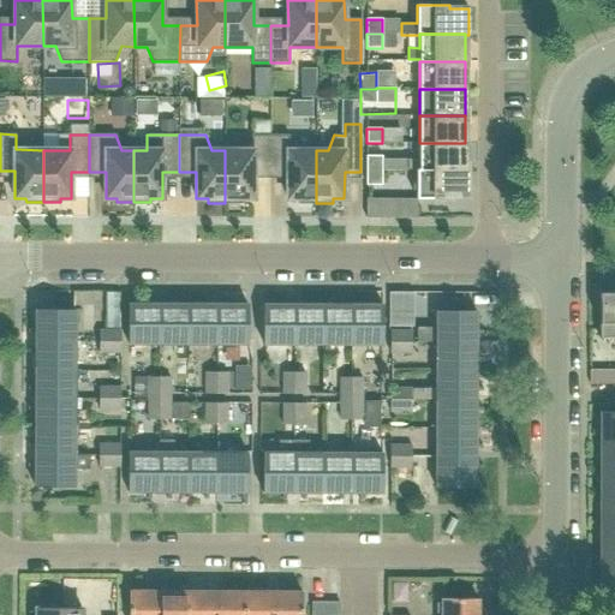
[(251,150),(225,150),(225,203),(242,203),(242,198),(254,198),(254,178),(270,178),(270,135),(252,135),(251,150)]
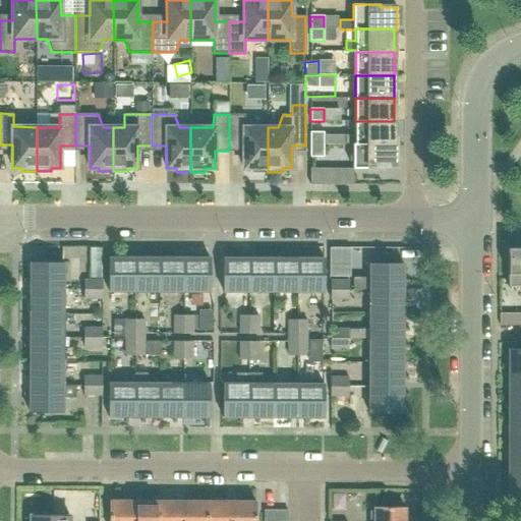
[(229,114),(229,151),(230,151),(230,146),(243,146),(243,168),(253,168),(253,172),(268,172),(268,127),(245,127),(245,114),(229,114)]
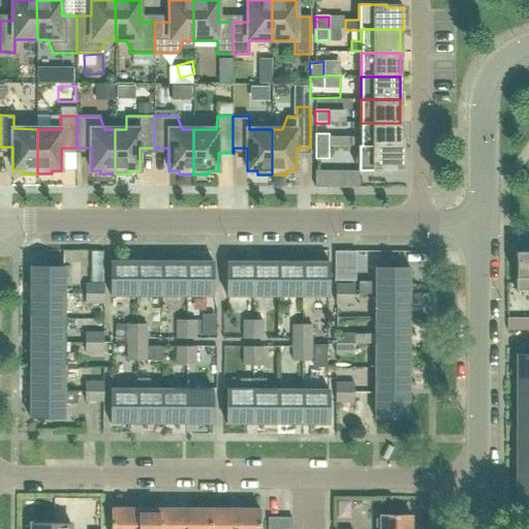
[(400,147),(400,146),(400,123),(361,123),(361,135),(350,135),(350,146),(359,146),(361,146),(361,147),(400,147)]
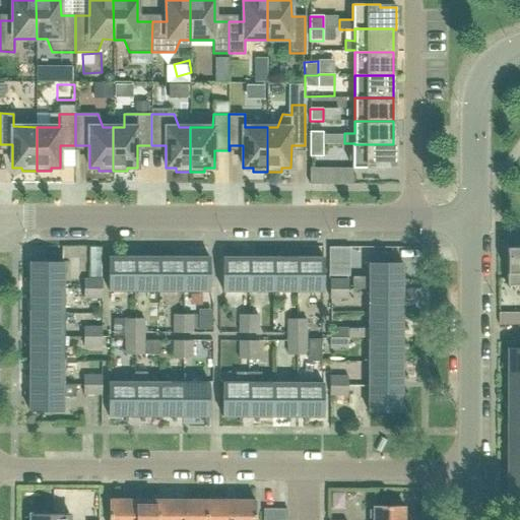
[(310,132),(310,144),(323,144),(323,132),(310,132)]
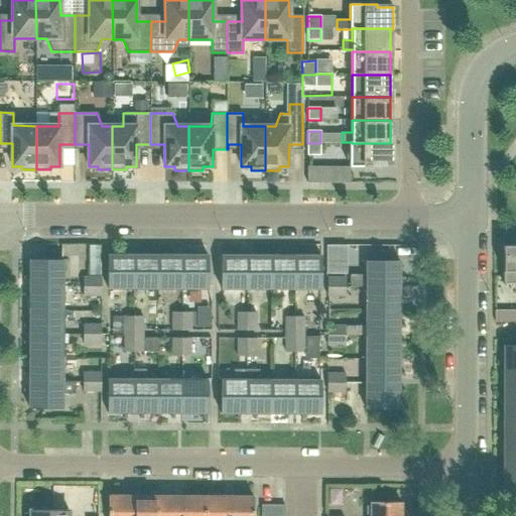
[(390,142),(390,143),(352,143),(352,142),(350,142),(349,167),(377,167),(377,164),(392,164),(392,142),(390,142)]
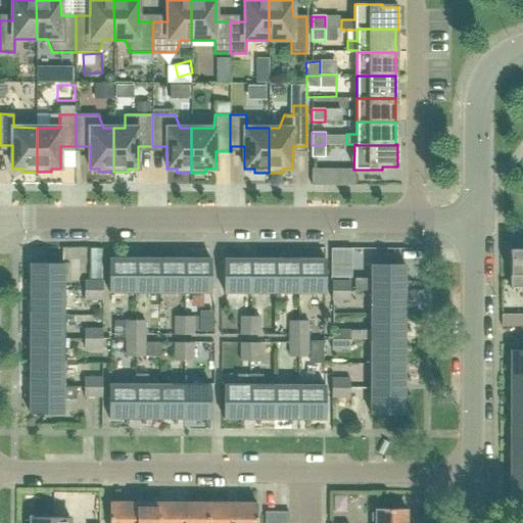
[(325,145),(312,145),(312,157),(325,157),(325,145)]
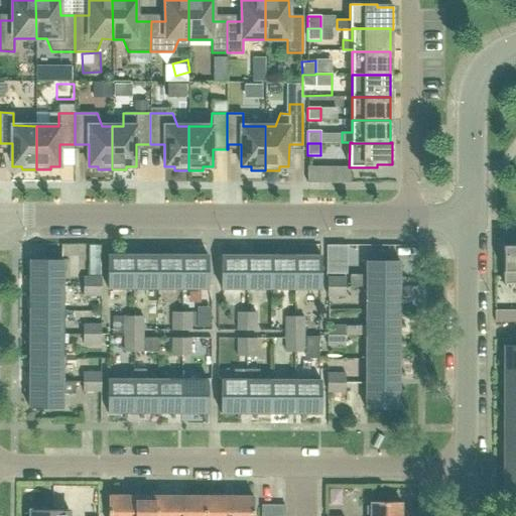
[(515,283),(515,245),(502,246),(502,283),(515,283)]
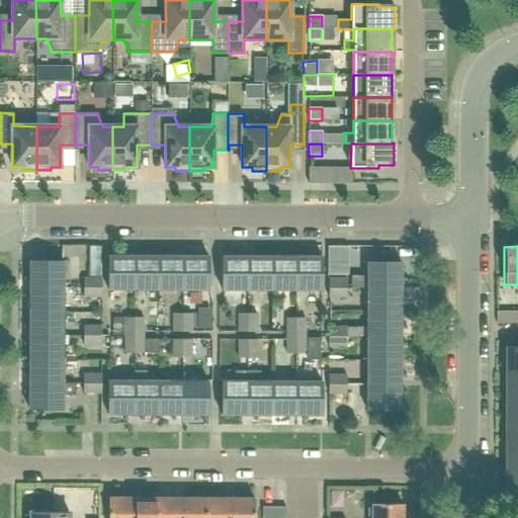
[(135,288),(135,257),(110,257),(110,288),(135,288)]
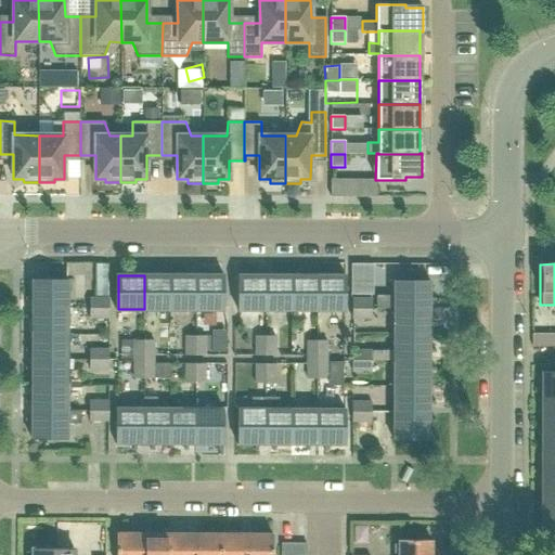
[(144,309),(170,309),(170,275),(144,275),(144,309)]
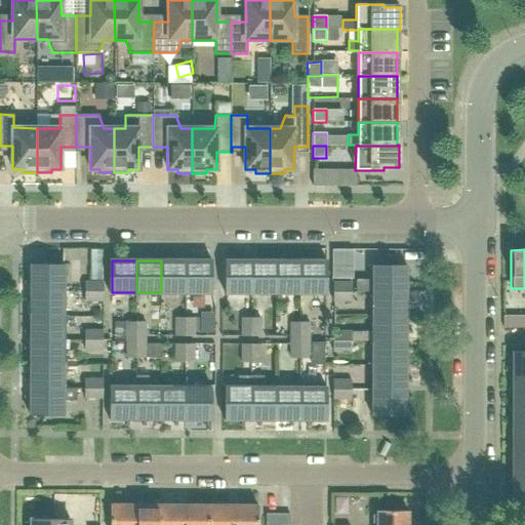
[(161,292),(186,292),(186,260),(161,260),(161,292)]
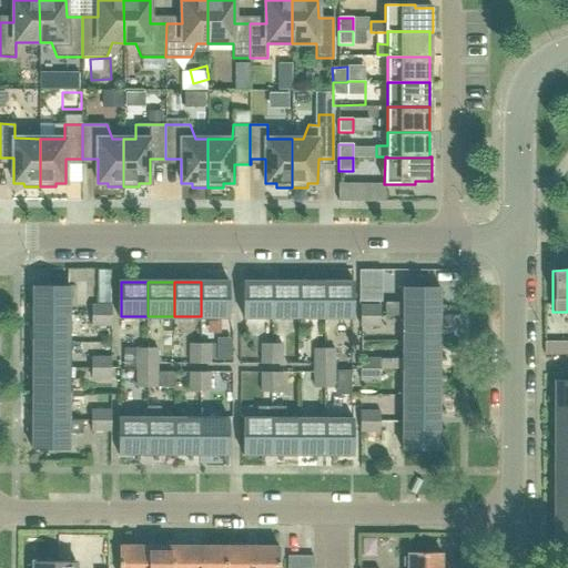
[(230,323),(225,323),(225,316),(227,316),(227,282),(201,282),(201,316),(214,316),(214,323),(214,358),(229,358),(230,323)]
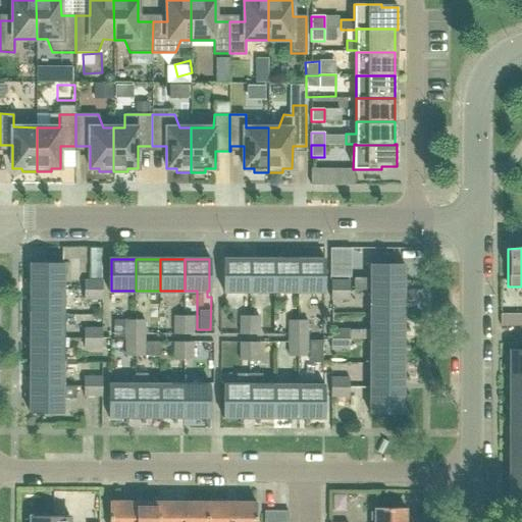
[(225,291),(250,291),(250,260),(225,260),(225,291)]
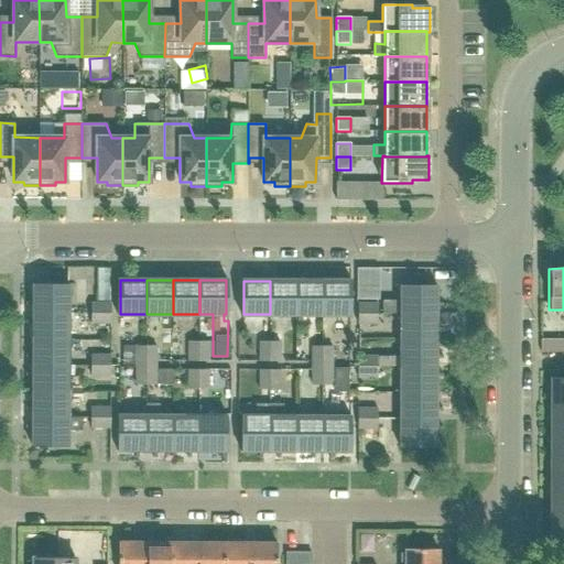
[(270,314),(296,314),(296,281),(270,281),(270,314)]
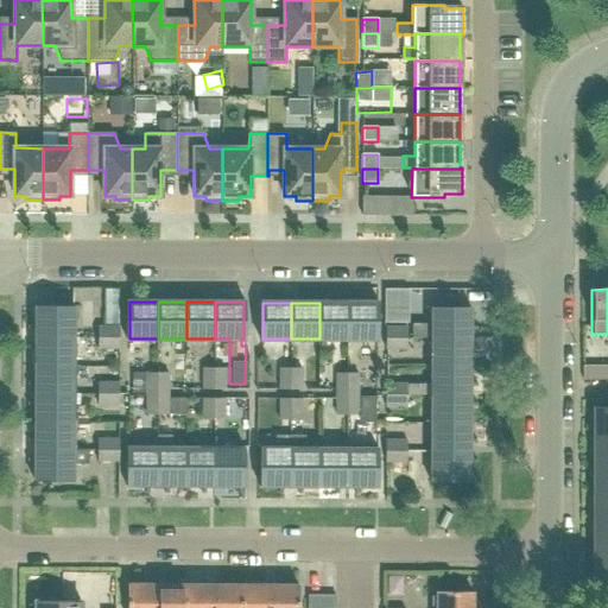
[(320,339),(348,340),(348,303),(320,303),(320,339)]
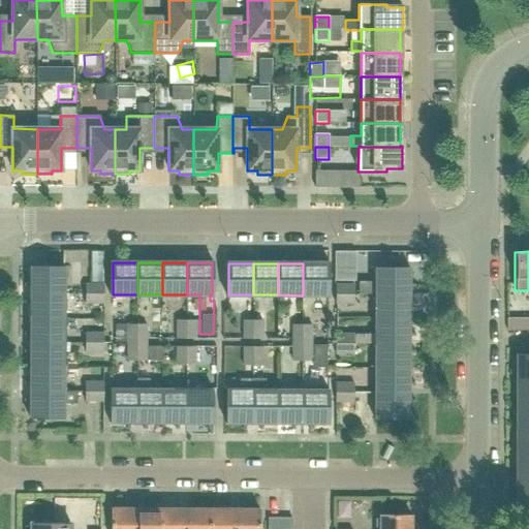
[(328,263),(303,263),(303,296),(328,296),(328,263)]
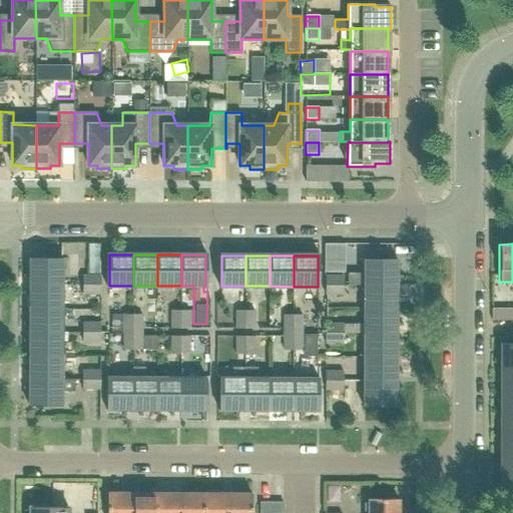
[(326,276),(326,285),(344,285),(344,276),(340,276),(340,257),(329,257),(329,276),(326,276)]
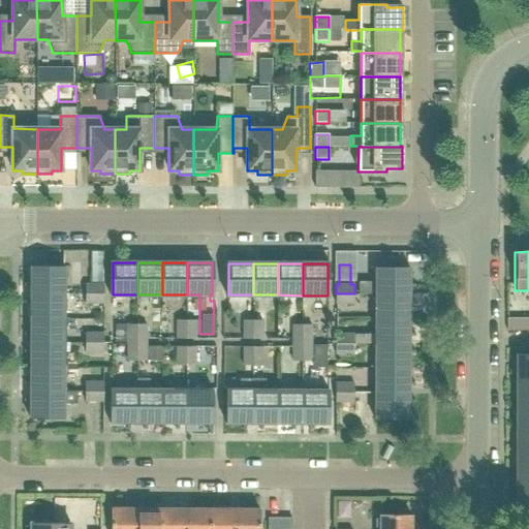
[(32,293),(64,293),(64,268),(32,268),(32,293)]
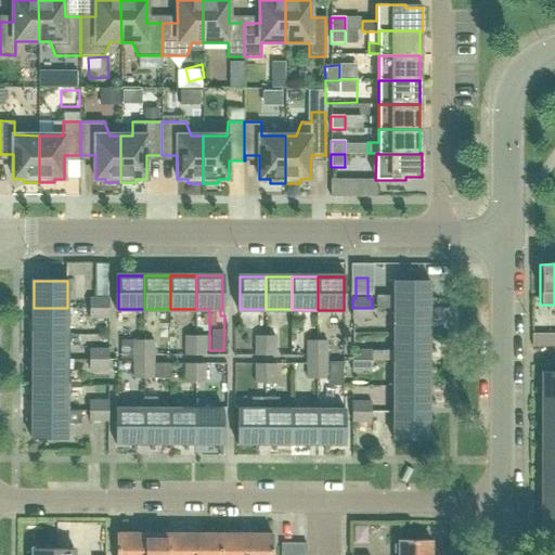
[(396,304),(396,309),(428,309),(428,282),(396,282),(396,295),(385,295),(385,304),(396,304)]
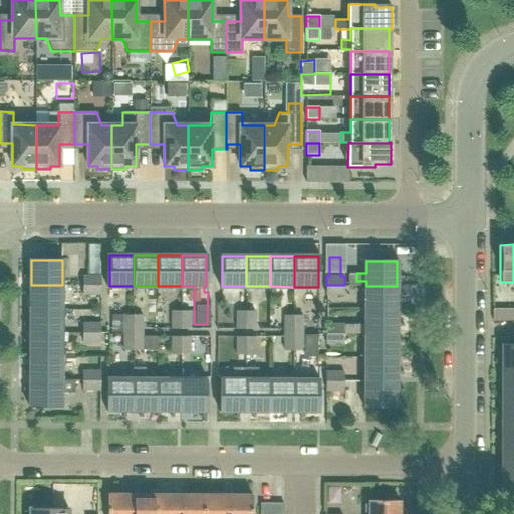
[(83,285),(101,285),(101,276),(83,276),(83,285)]
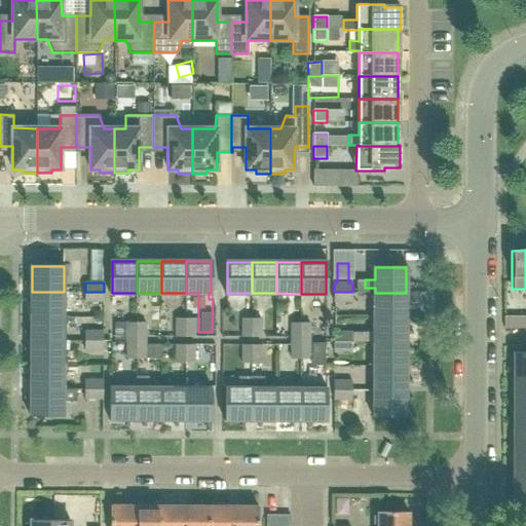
[(32,316),(64,316),(64,292),(32,292),(32,316)]
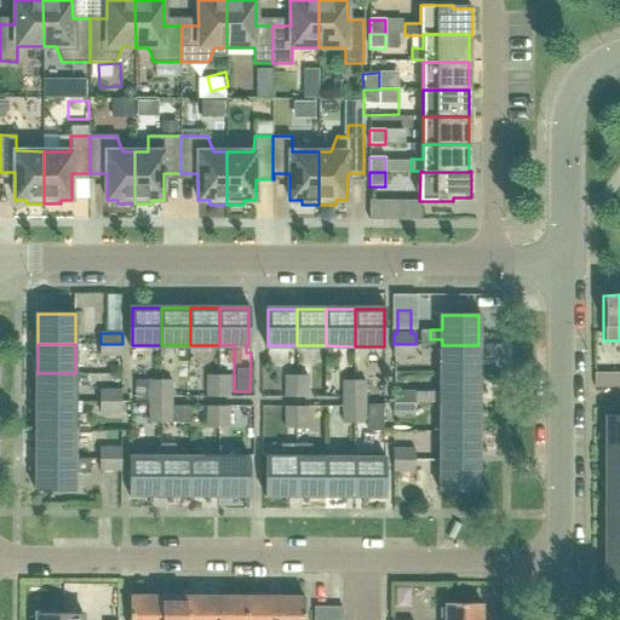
[(122,344),(101,344),(101,355),(122,355),(122,344)]
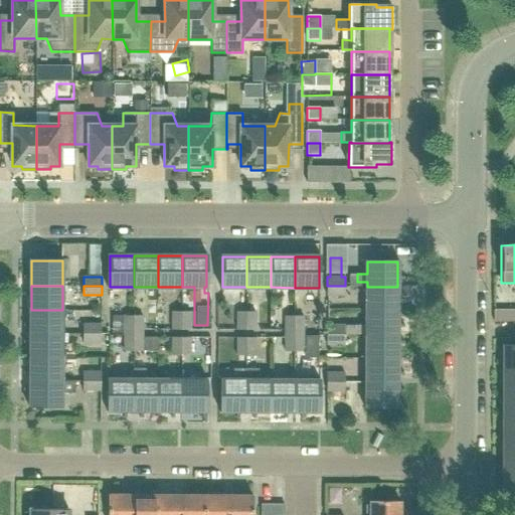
[(345,296),(345,286),(327,286),(327,296),(345,296)]
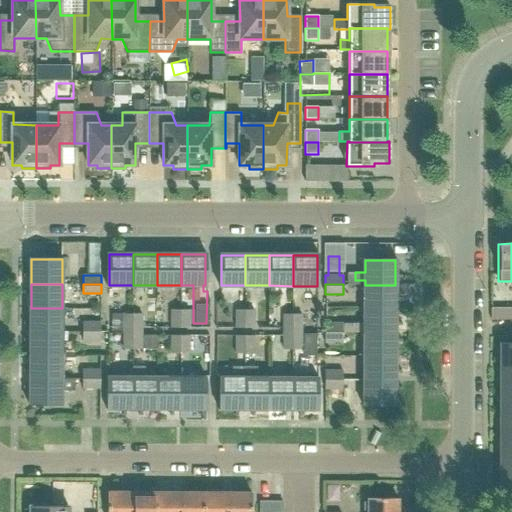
[(365,285),(365,308),(395,308),(395,285),(365,285)]
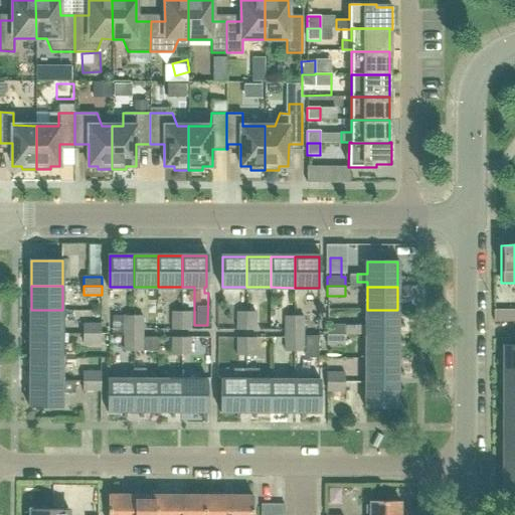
[(31,333),(62,334),(62,310),(31,310),(31,333)]
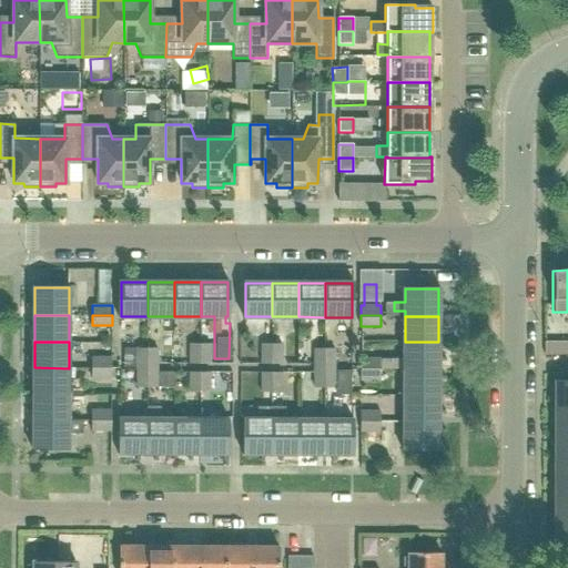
[(405,368),(438,368),(438,342),(405,342),(405,368)]
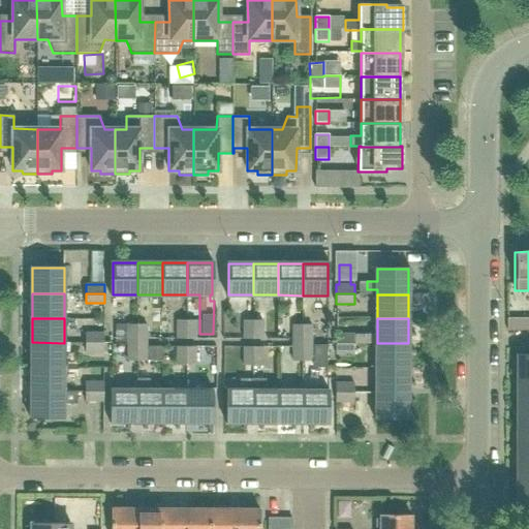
[(186,337),(186,319),(176,319),(176,337),(186,337)]
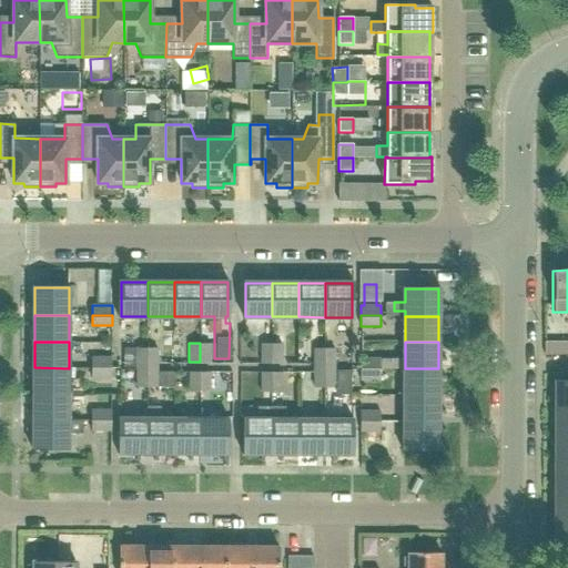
[(210,343),(200,343),(200,362),(211,362),(210,343)]
